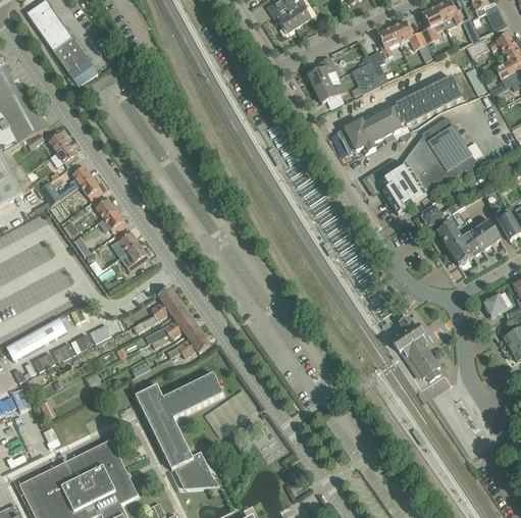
[(25,12),(43,37),(63,22),(52,7),(52,6),(48,0),(44,0),(25,12)]
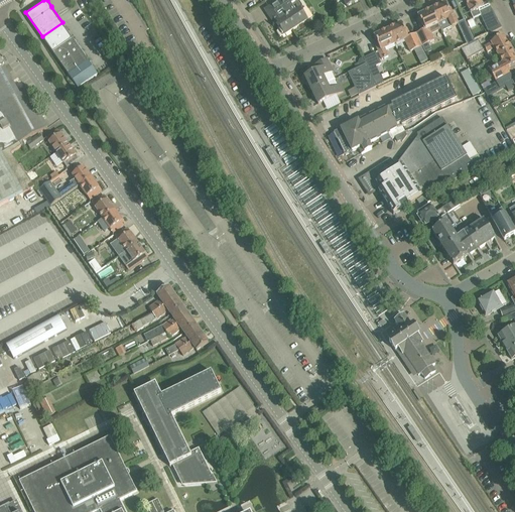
[(273,0),(264,6),(268,13),(271,11),(276,19),(284,32),(306,17),(299,7),(300,6),(300,5),(300,4),(300,3),(299,2),(298,2),(298,1),(297,1),(296,1),(296,0),(273,0)]
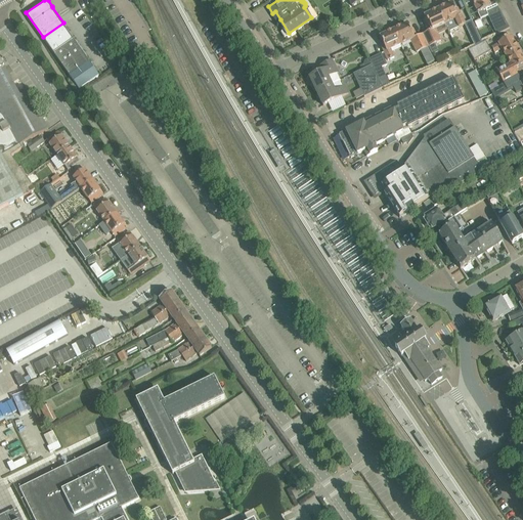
[(449,0),(437,6),(447,26),(448,29),(465,22),(456,5),(454,6),(451,0),(449,0)]
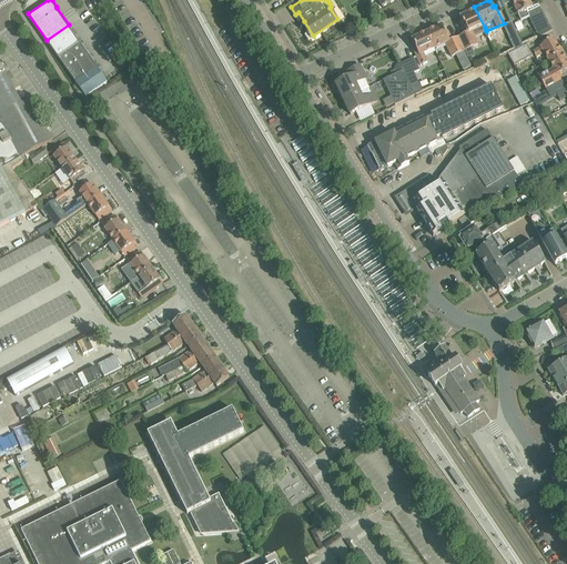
[(530,19),(538,34),(552,28),(540,6),(537,0),(534,0),(530,1),(529,0),(512,0),(520,17),(528,13),(530,19)]
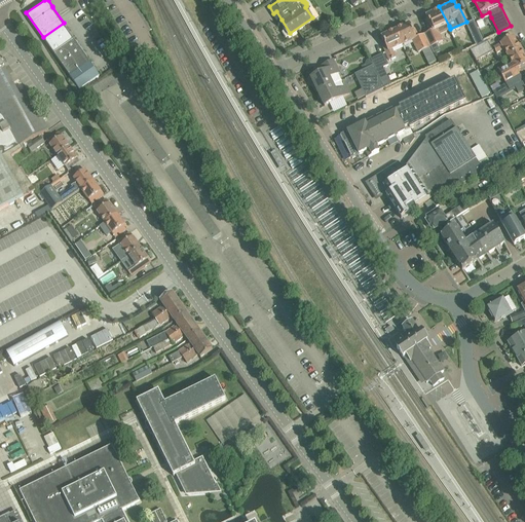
[(337,8),(337,10),(339,15),(342,16),(344,14),(345,11),(343,7),(340,6),(337,8)]
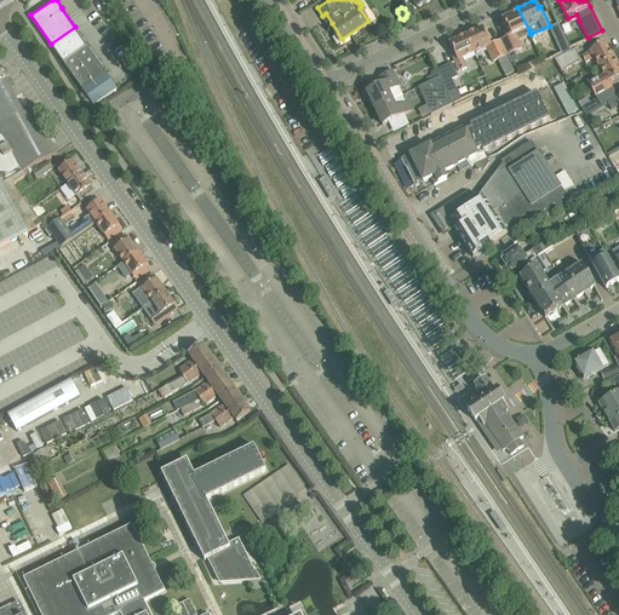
[(506,33),(499,36),(506,51),(514,47),(521,45),(517,36),(529,30),(517,7),(502,15),(504,23),(502,24),(506,33)]
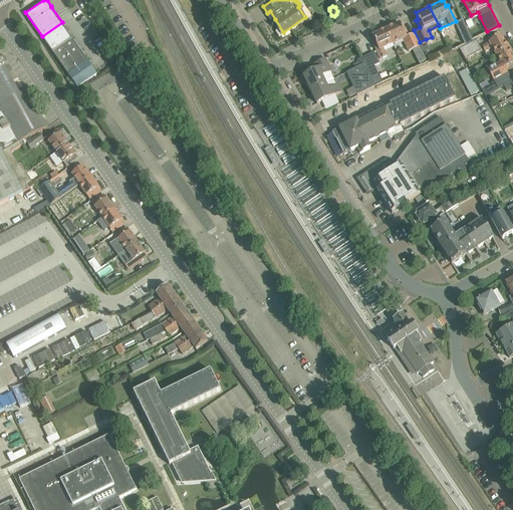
[(400,20),(386,26),(393,41),(403,36),(408,48),(420,42),(414,30),(408,32),(405,25),(403,26),(400,20)]
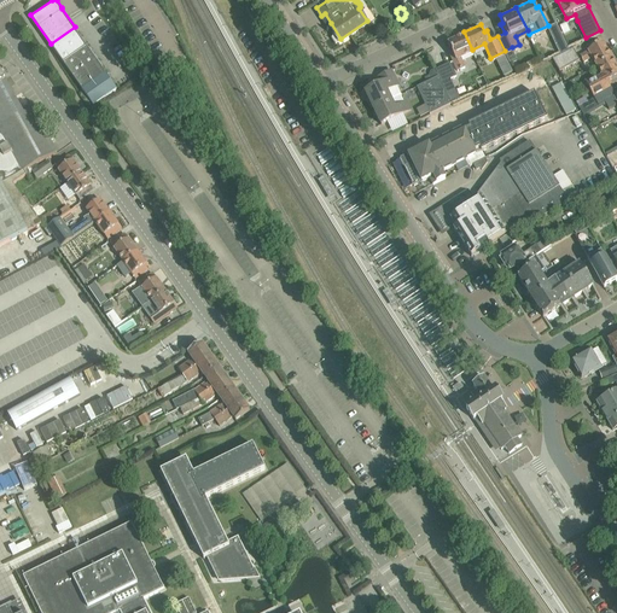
[(51,44),(71,73),(95,56),(75,27),(51,44)]
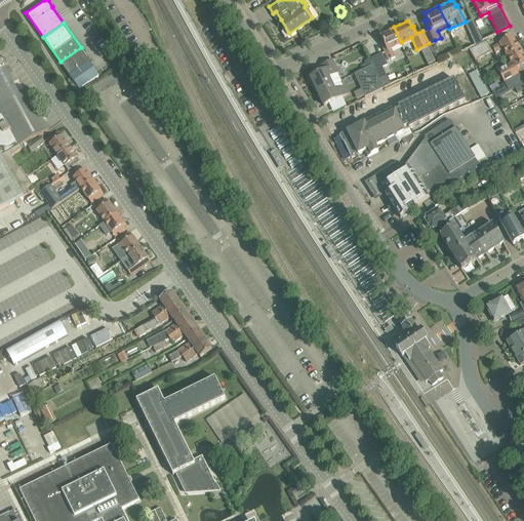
[(469,30),(475,42),(482,38),(476,26),(469,30)]
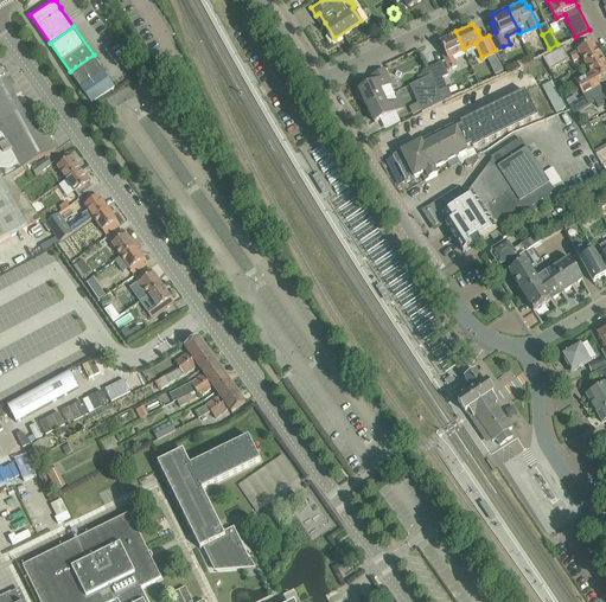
[(442,46),(440,47),(448,66),(457,63),(452,53),(464,49),(455,31),(439,38),(442,46)]
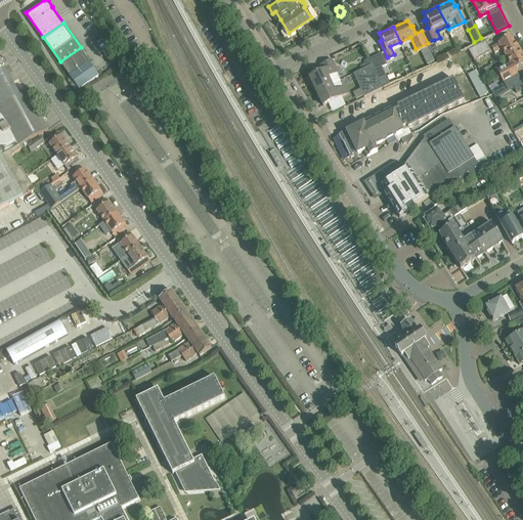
[(502,45),(506,53),(518,46),(511,33),(498,39),(498,40),(490,44),(493,49),(502,45)]
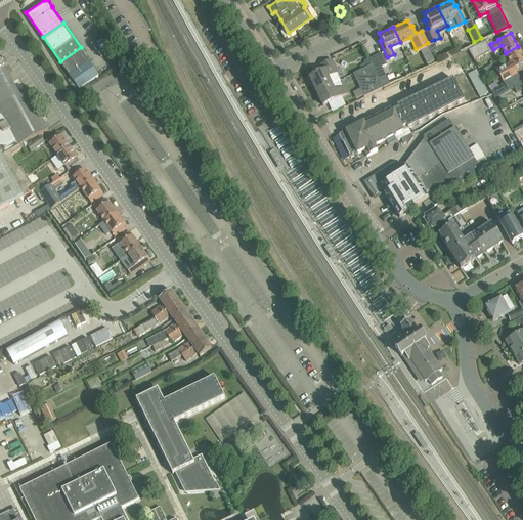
[(484,38),(468,46),(473,56),(490,47),(484,38)]
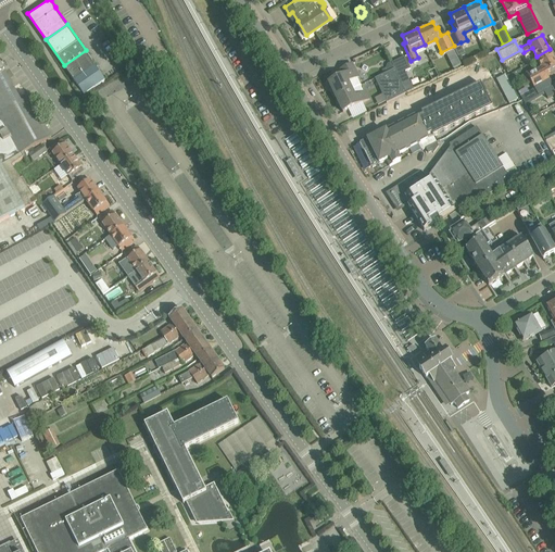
[(464,50),(461,42),(454,46),(457,53),(464,50)]
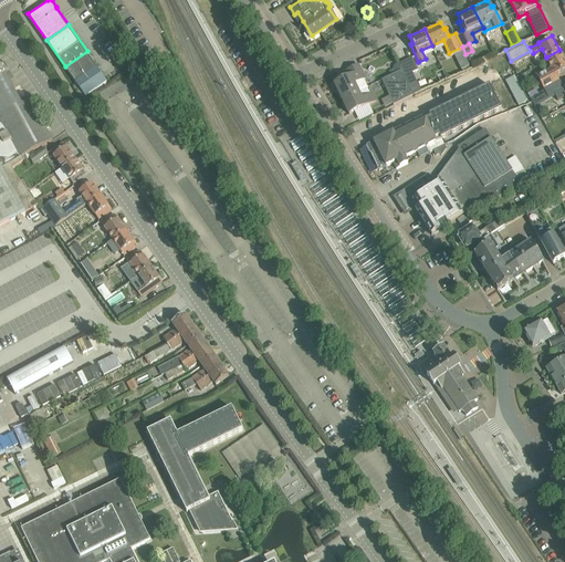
[(564,59),(560,50),(546,58),(551,65),(547,68),(545,64),(534,70),(543,86),(560,77),(556,71),(564,65),(564,59)]
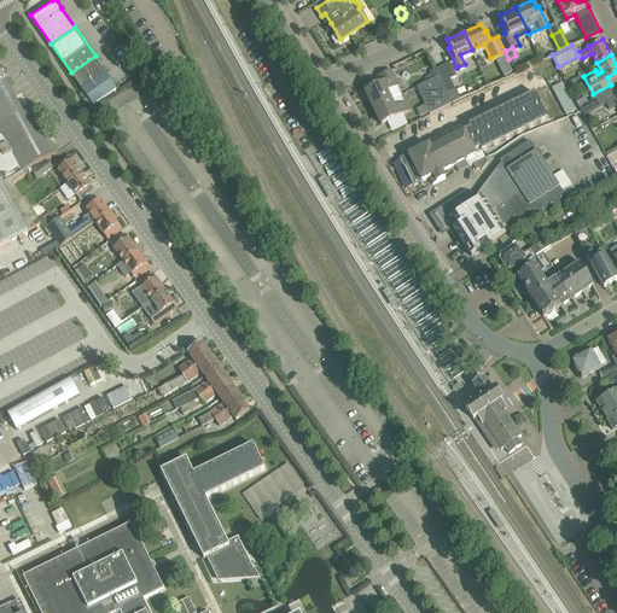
[(95,56),(71,73),(92,101),(116,85),(95,56)]
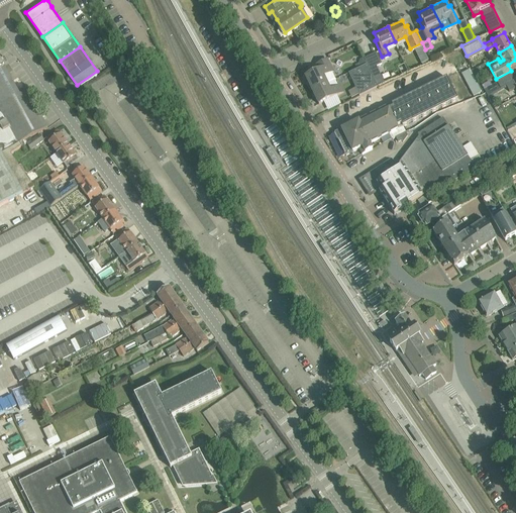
[(364,55),(368,63),(369,65),(381,60),(376,48),(364,55)]
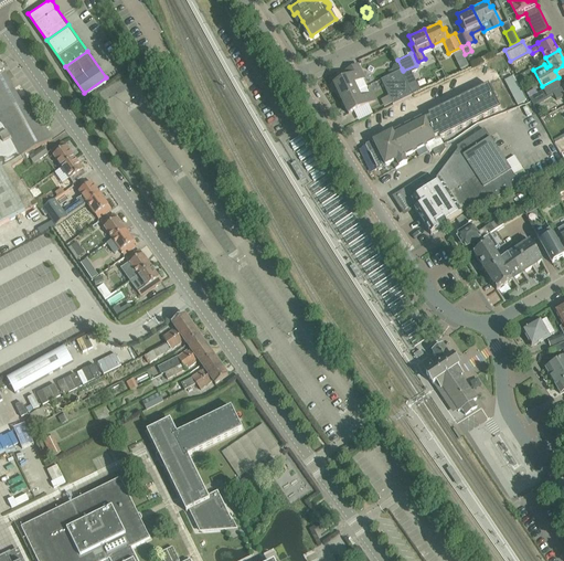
[(0,162),(24,208),(36,201),(34,198),(11,166),(23,157),(21,154),(51,137),(29,95),(20,99),(0,62),(0,162)]
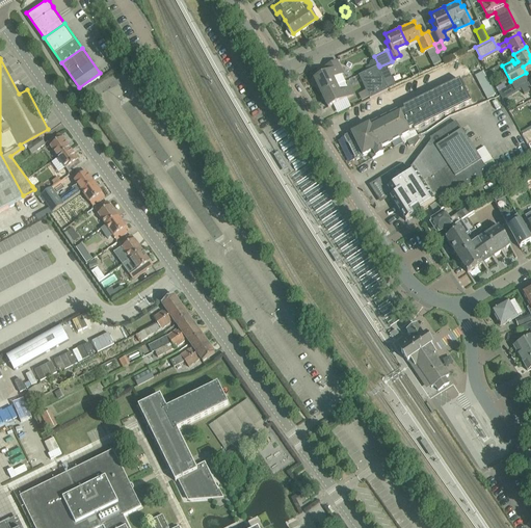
[(314,76),(321,90),(336,83),(344,79),(344,78),(341,71),(342,71),(337,58),(325,63),(327,69),(314,76)]
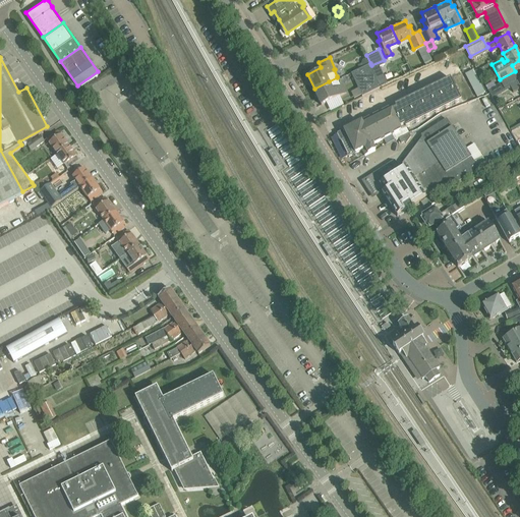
[(371,65),(370,63),(368,61),(350,70),(362,94),(381,85),(371,65)]
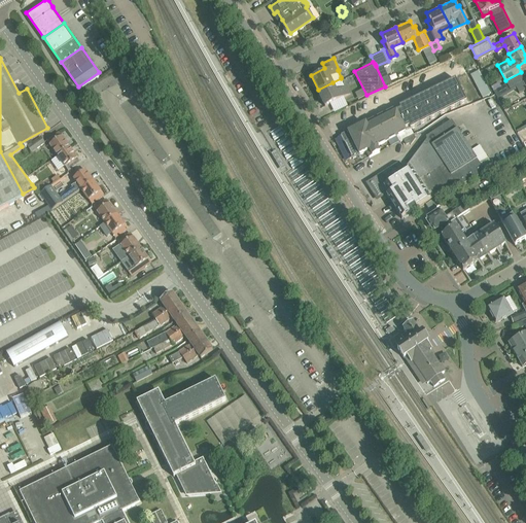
[(470,71),(483,95),(490,91),(478,68),(470,71)]
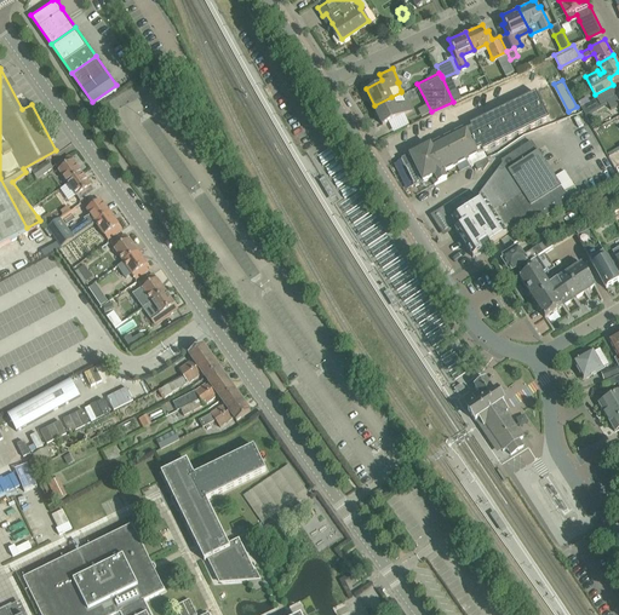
[(618,99),(618,91),(615,93),(611,86),(595,95),(600,103),(607,98),(611,104),(618,99)]
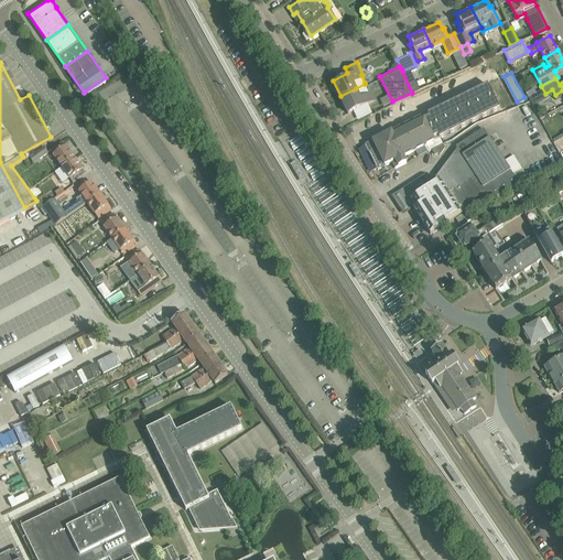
[(422,114),(365,142),(377,167),(391,159),(394,165),(405,160),(402,153),(423,142),(426,149),(431,147),(442,141),(439,135),(458,125),(499,106),(487,81),(422,114)]
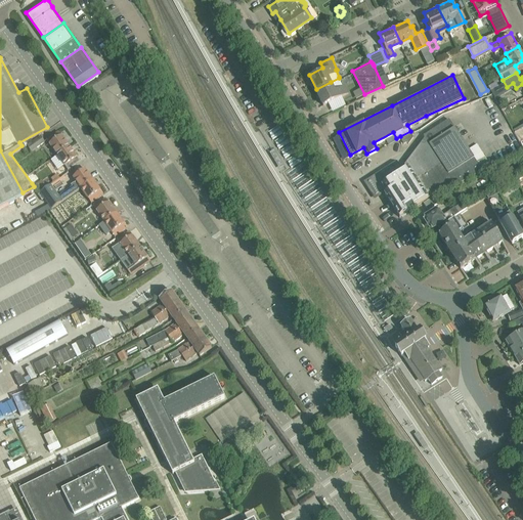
[(331,82),(316,89),(322,102),(348,90),(345,84),(343,85),(339,78),(331,82)]
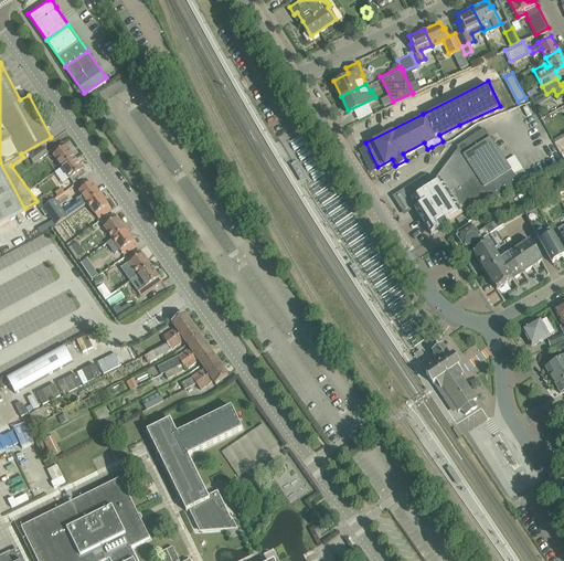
[(426,171),(401,187),(431,231),(437,226),(438,226),(446,221),(466,208),(468,210),(519,182),(504,158),(496,145),(483,126),(456,144),(457,146),(434,177),(426,171)]
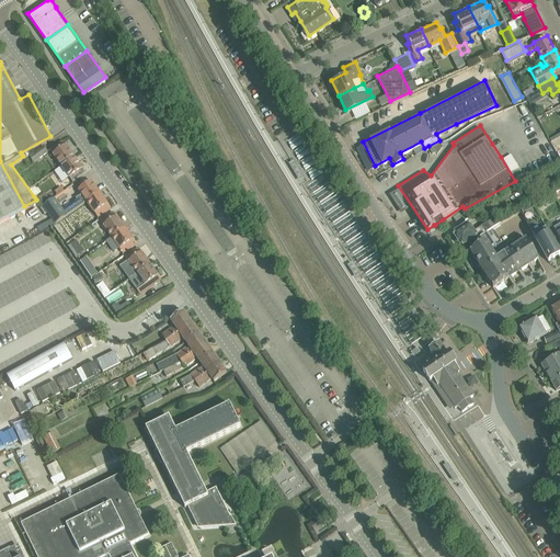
[(49,147),(60,162),(73,154),(61,137),(49,147)]
